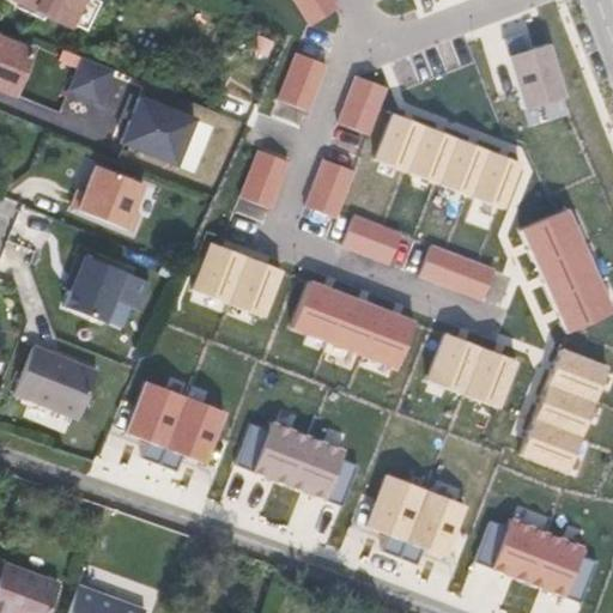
[(18,0),(68,24),(79,0),(18,0)]
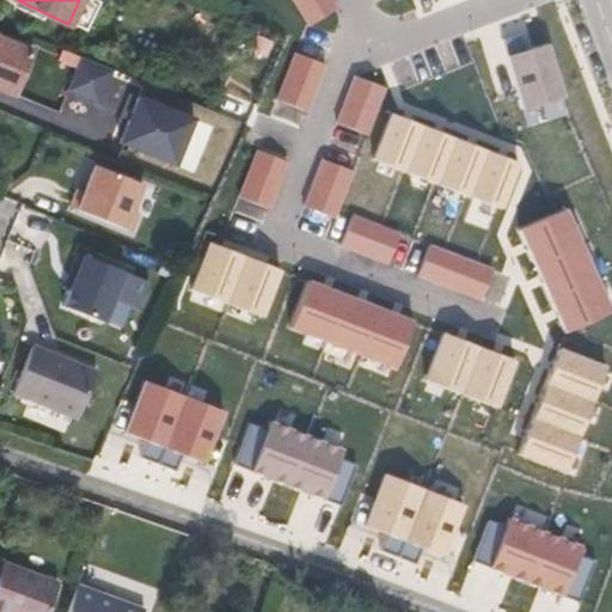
[(332,0),(294,0),(310,26),(338,8),(332,0)]
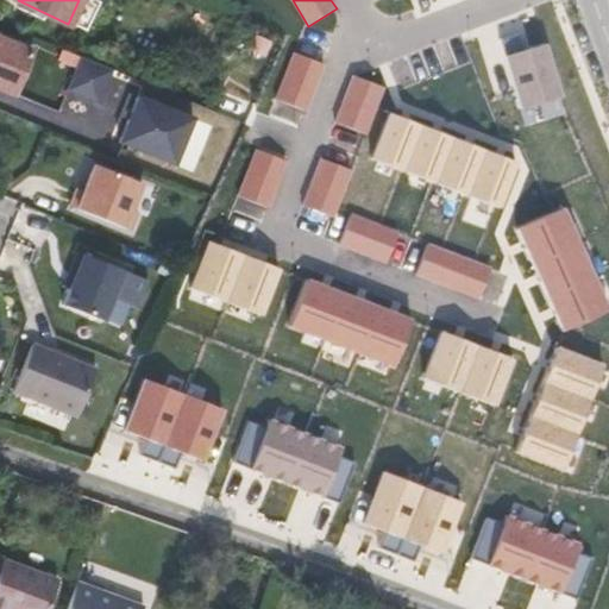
[(0,86),(12,90),(29,51),(0,39),(0,86)]
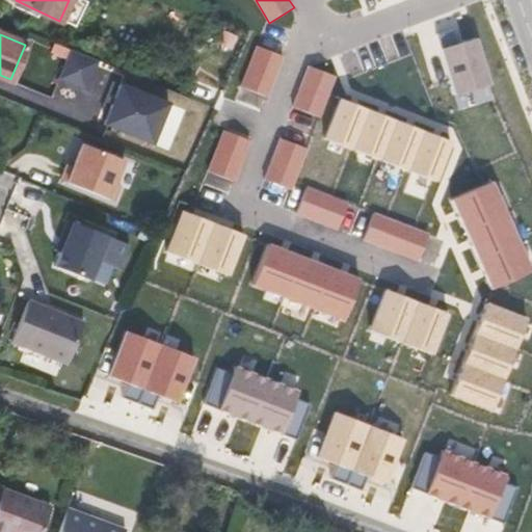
[(464,42),(441,49),(448,79),(453,97),(490,85),(477,38),(476,37),(464,42)]
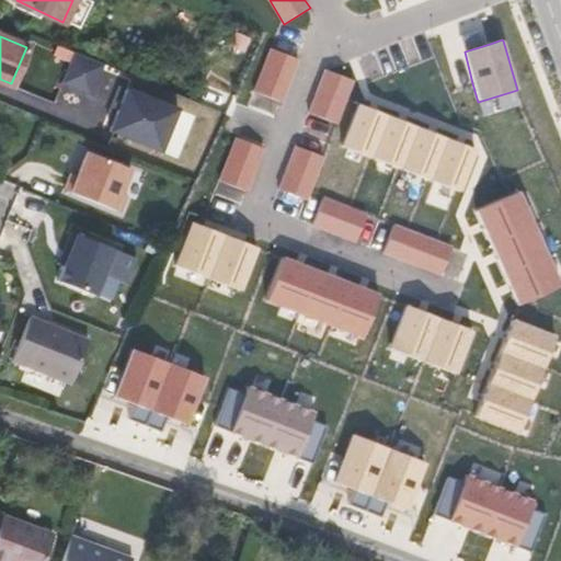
[(282,102),(299,58),(272,48),(255,92),(282,102)]
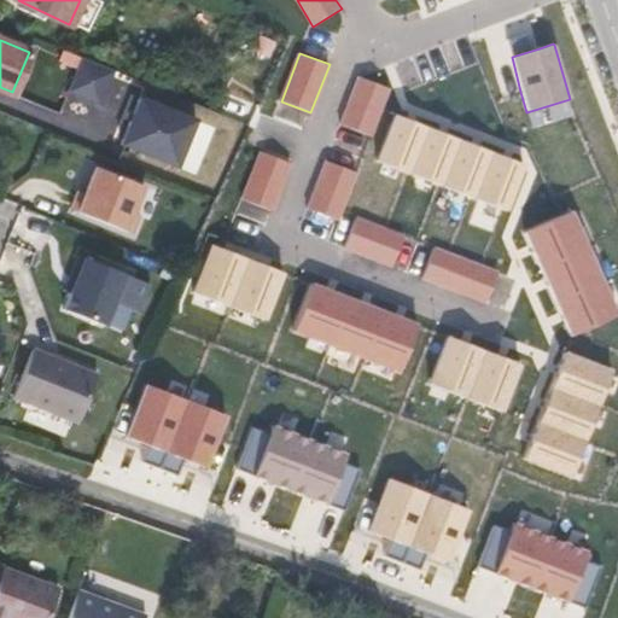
[(380,110),(389,87),(359,76),(340,124),(371,135),(380,110)]
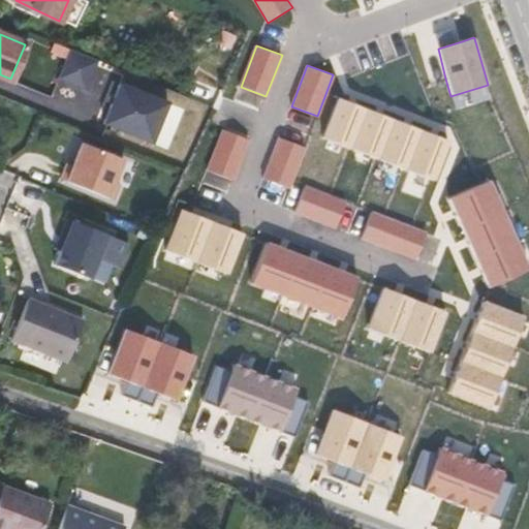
[(105,123),(155,144),(173,103),(123,82),(105,123)]
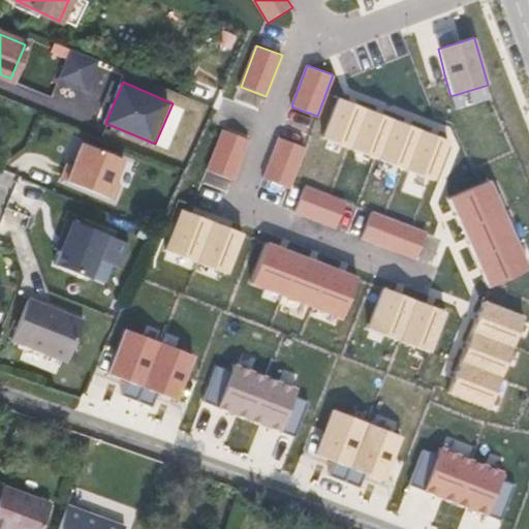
[(350,149),(366,110),(356,105),(351,104),(349,102),(337,98),(321,138),(350,149)]
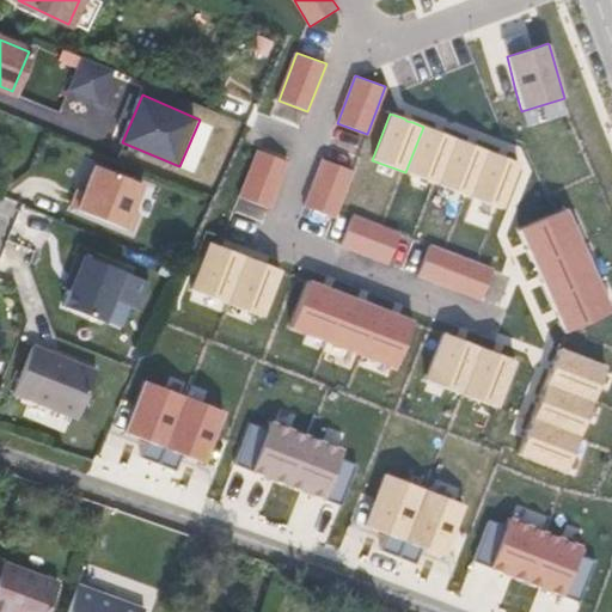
[(436,184),(456,139),(446,135),(440,133),(438,132),(423,127),(405,172),(436,184)]
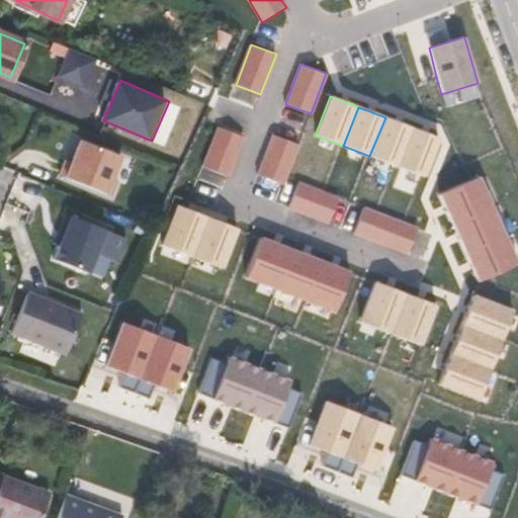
[(395,165),(412,127),(404,124),(398,122),(394,121),(385,117),(369,156),(395,165)]
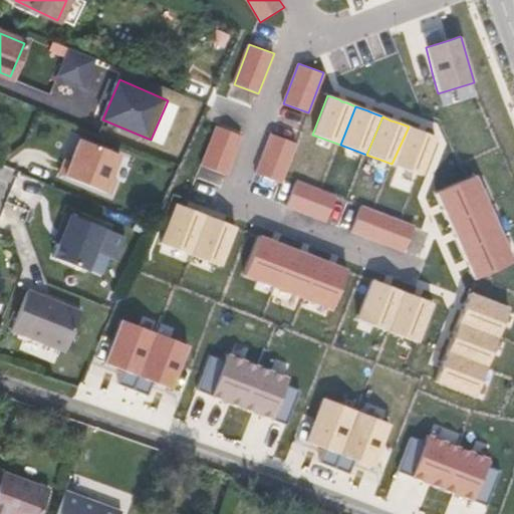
[(242,136),(218,125),(201,165),(227,174),(242,136)]
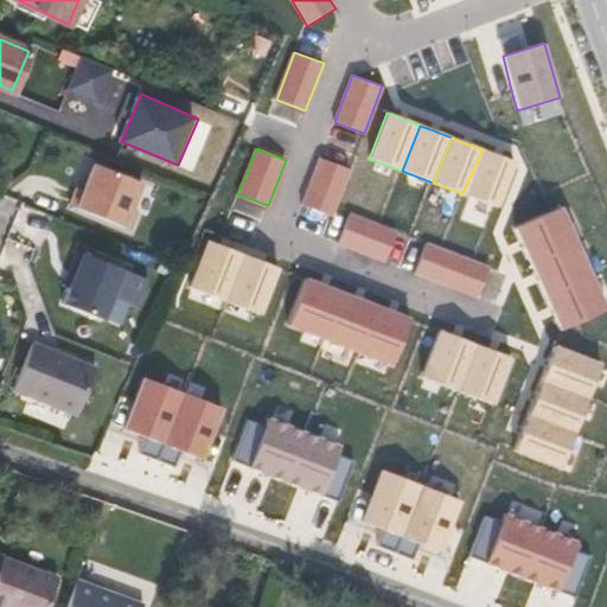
[(496,155),(483,149),(462,193),(498,206),(515,163),(499,157),(496,155)]
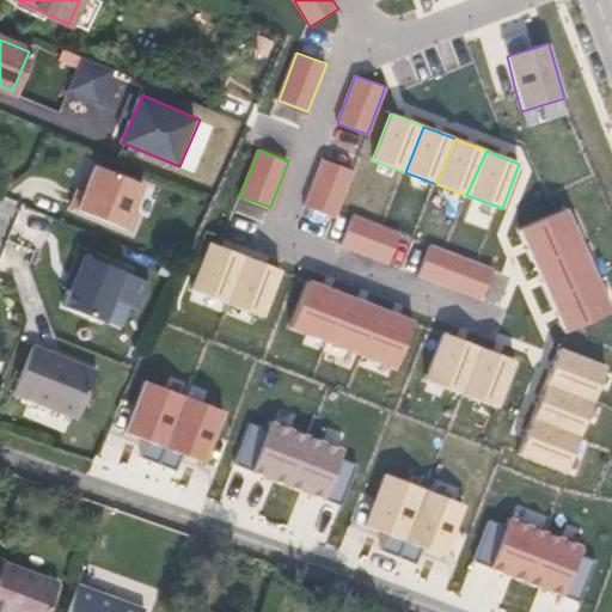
[(353,172),(323,160),(305,208),(335,218),(337,210),(353,172)]
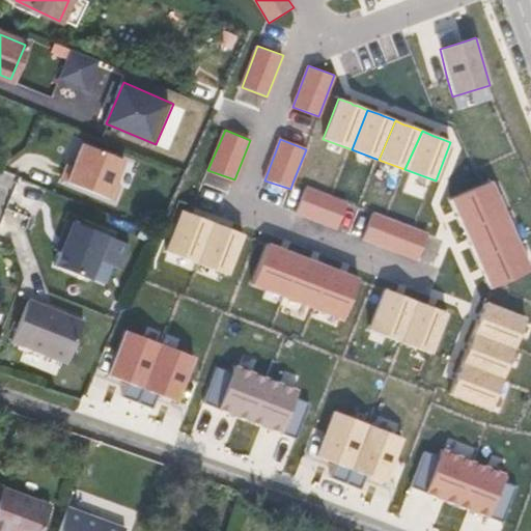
[(122,160),(81,143),(72,166),(65,164),(59,178),(112,200),(118,185),(113,183),(122,160)]
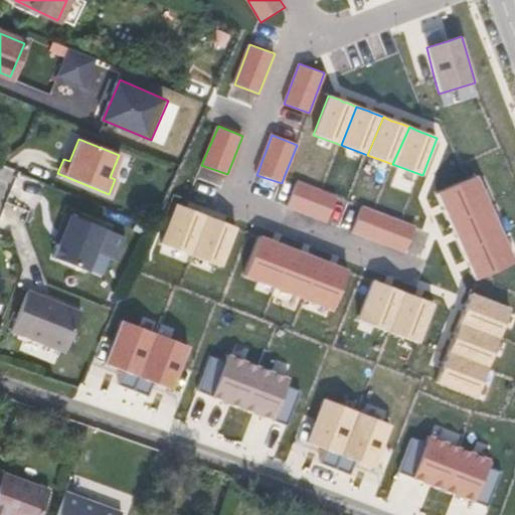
[(446,212),(450,222),(489,204),(476,174),(468,178),(437,192),(442,205),(444,209),(446,212)]
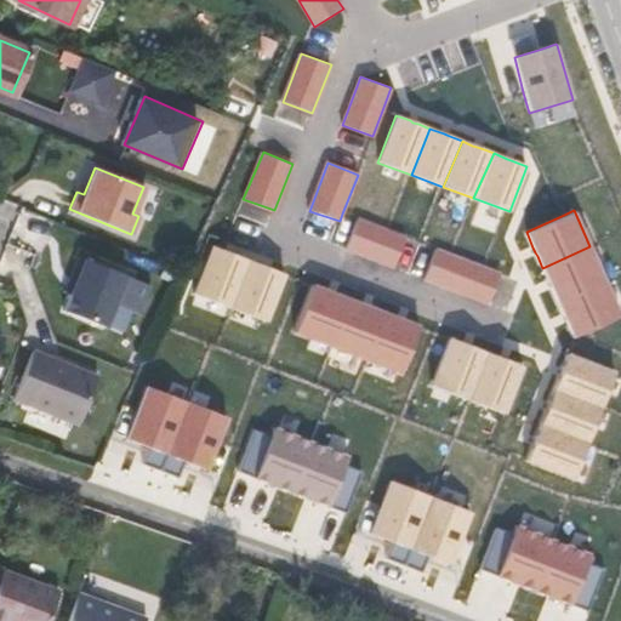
[(389,229),(359,218),(348,249),(396,267),(408,237),(389,229)]
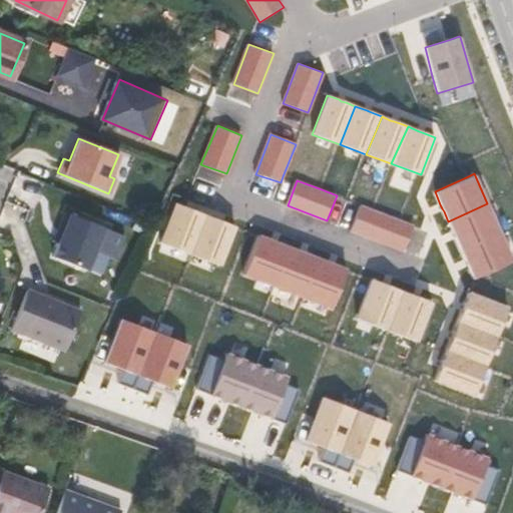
[(188,255),(205,215),(194,210),(174,202),(158,243),(188,255)]
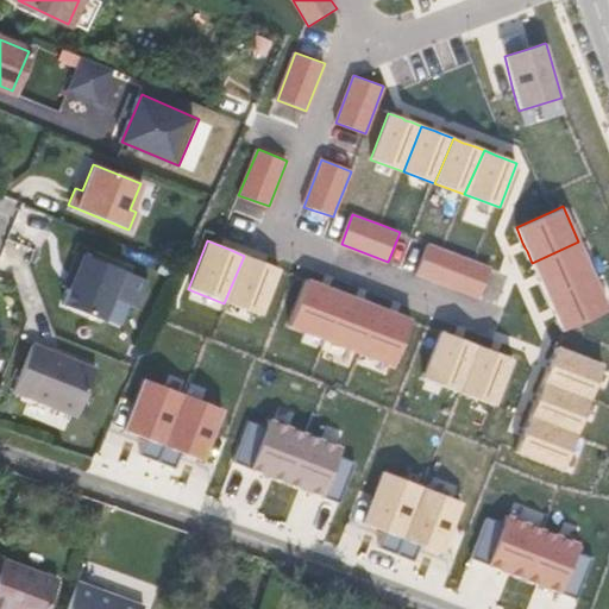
[(547,295),(594,275),(578,242),(532,263),(538,275),(540,280),(541,283),(547,295)]
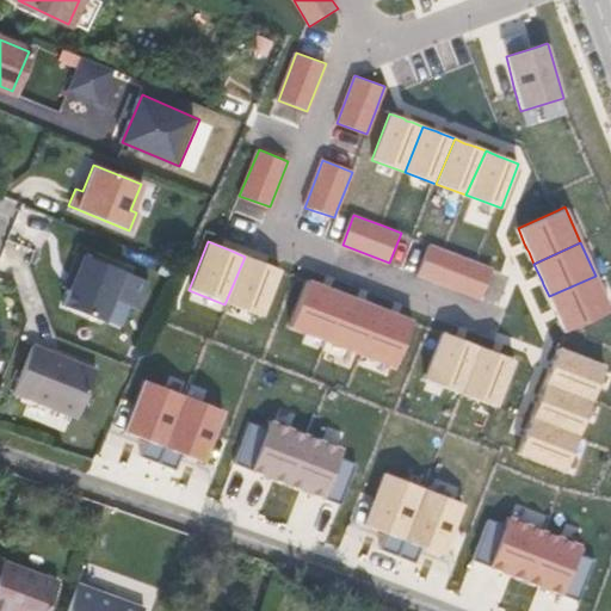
[(445,252),(430,246),(419,276),(479,298),(491,267),(480,264),(445,252)]
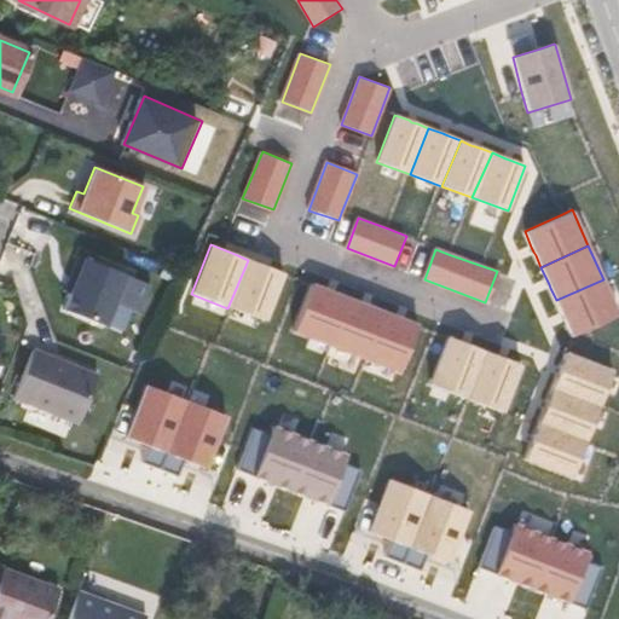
[(126,275),(79,256),(70,278),(76,281),(70,293),(64,310),(105,327),(115,302),(126,275)]
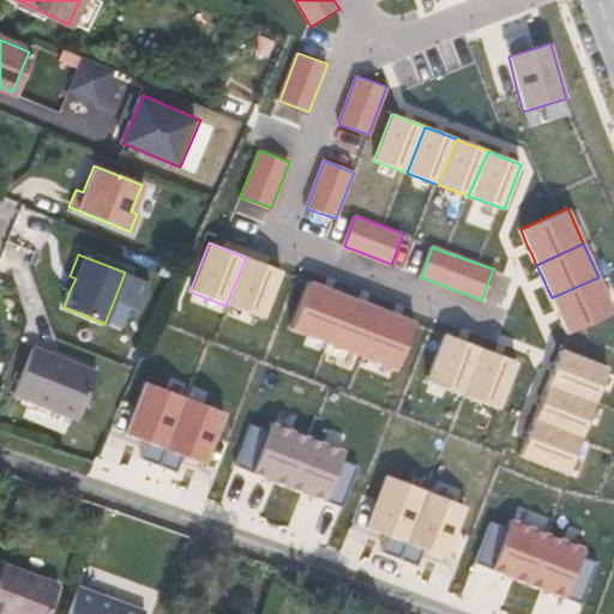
[(246,258),(226,306),(265,320),(284,272),(280,271),(246,258)]
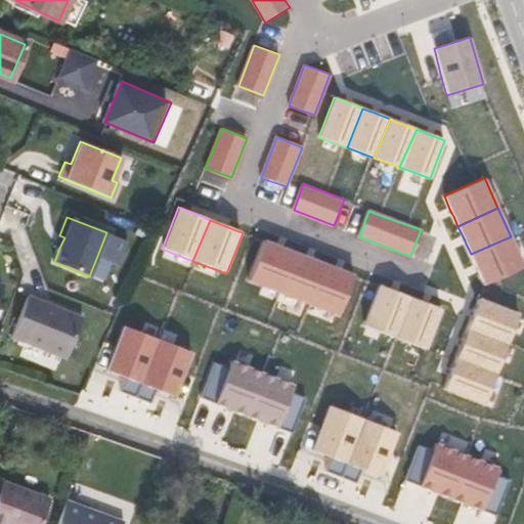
[(106,232),(97,256),(117,263),(127,241),(106,232)]
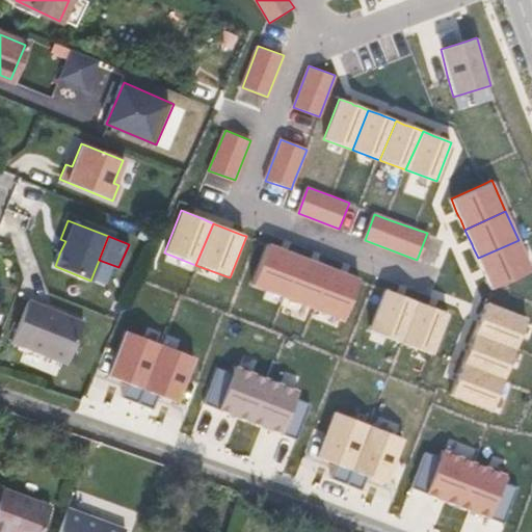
[(65,241),(60,239),(56,249),(60,251),(65,241)]
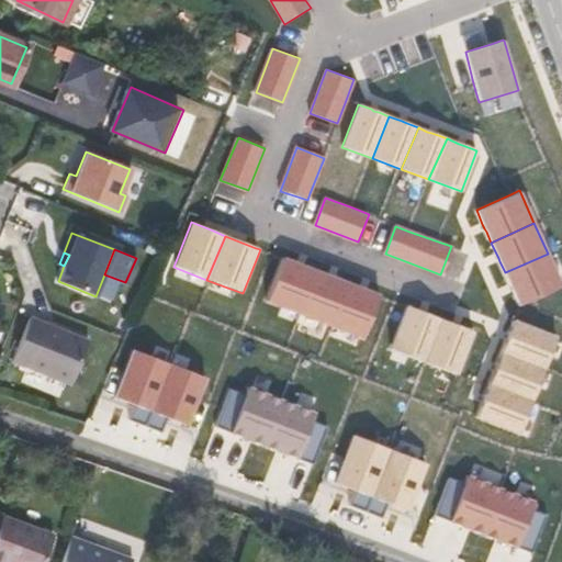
[(561,285),(561,284),(548,254),(505,272),(510,285),(513,289),(514,292),(518,305),(531,300),(561,285)]
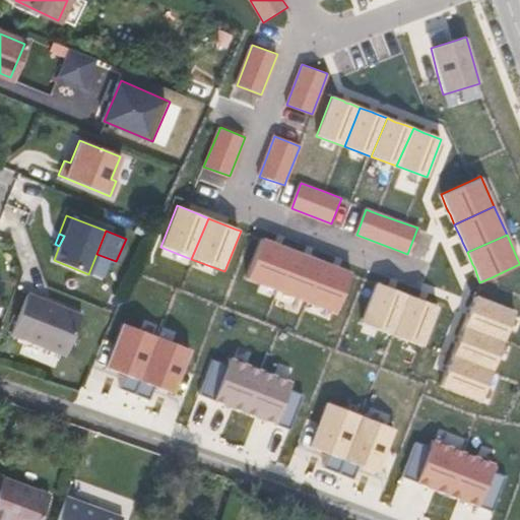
[(276,293),(294,251),(280,246),(274,244),(261,239),(245,281),(276,293)]
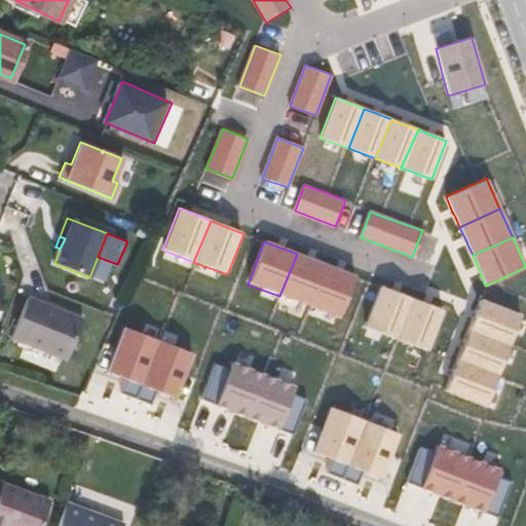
[(307,258),(297,254),(279,296),(308,306),(326,265),(314,261),(307,258)]
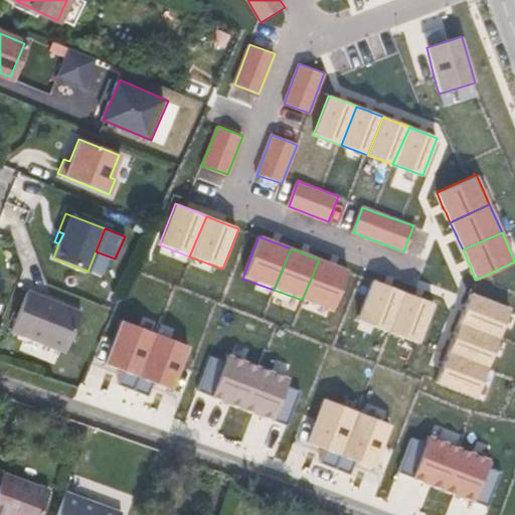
[(319,260),(302,300),(334,312),(349,271),(336,267),(330,264),(319,260)]
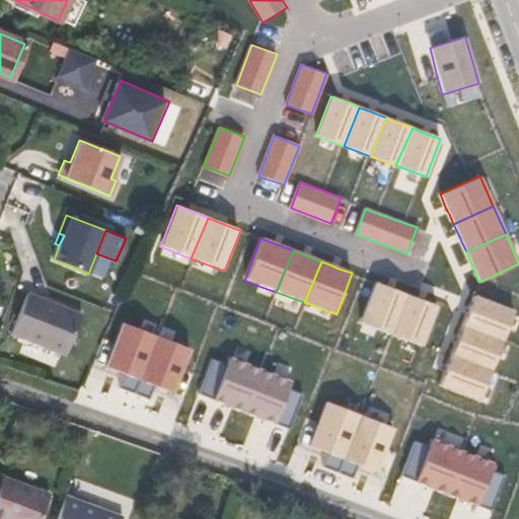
[(390,334),(406,295),(396,291),(388,287),(374,282),(359,322),(390,334)]
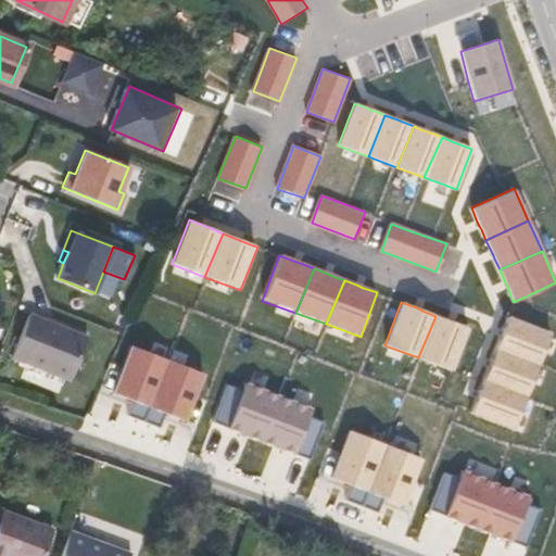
[(88,338),(30,314),(13,356),(71,380),(88,338)]
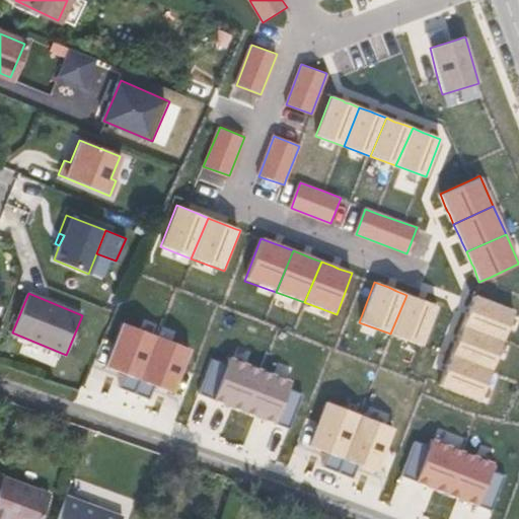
[(466,316),(461,325),(504,342),(516,310),(473,294),(469,307),(467,313),(466,316)]
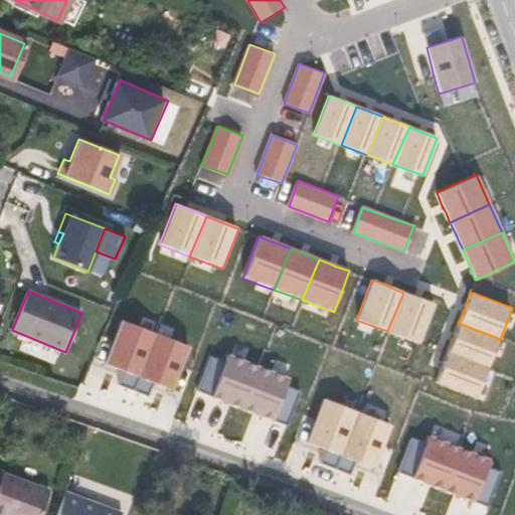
[(413,296),(403,293),(387,331),(417,342),(433,303),(422,299),(418,298),(413,296)]
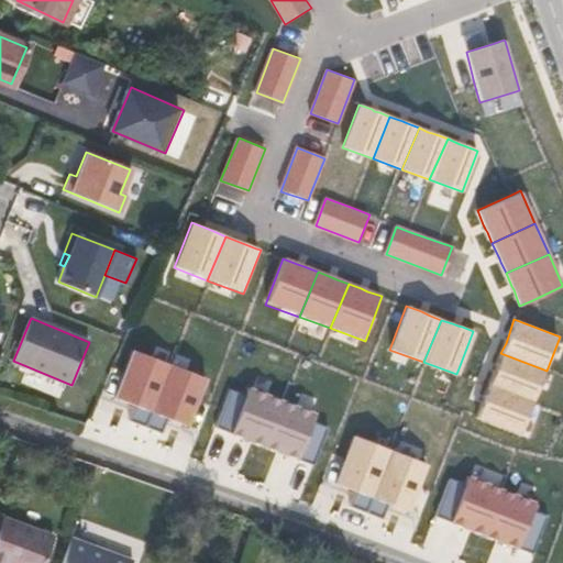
[(151,412),(169,364),(131,351),(125,371),(112,366),(101,394),(116,399),(151,412)]
